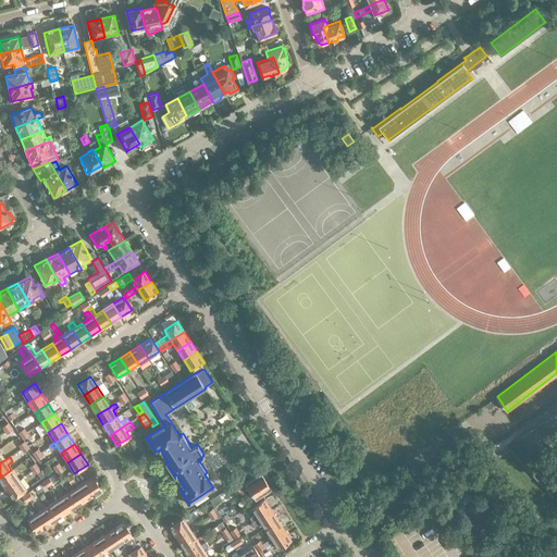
[(77,471),(84,481),(76,486),(77,487),(86,500),(102,491),(93,475),(86,466),(77,471)]
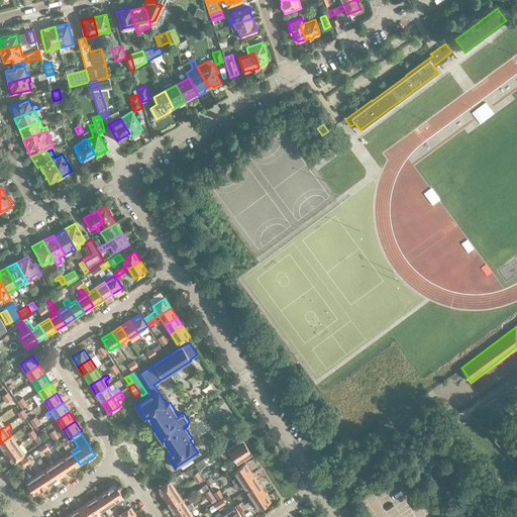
[(17,445),(10,436),(0,443),(0,446),(5,453),(17,445)]
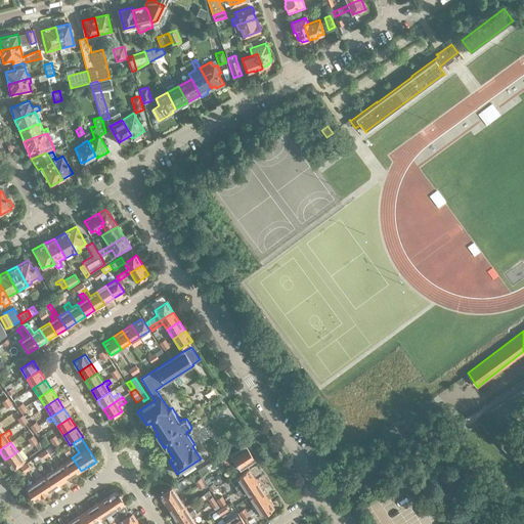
[(245,445),(230,454),(226,457),(231,465),(235,462),(234,462),(252,450),(249,444),(246,446),(245,445)]
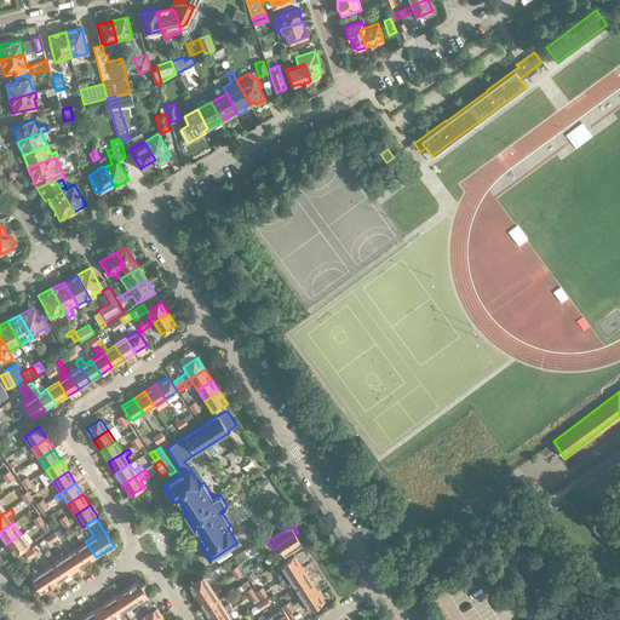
[(59,538),(65,534),(61,528),(55,532),(59,538)]
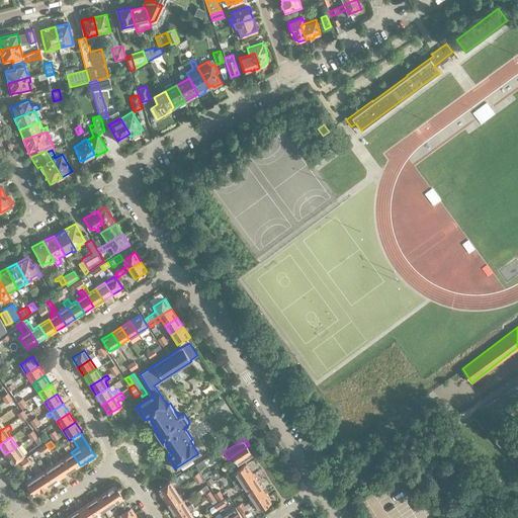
[(233,456),(233,457),(229,459),(232,465),(236,462),(237,463),(252,454),(251,452),(253,451),(249,445),(232,456),(233,456)]
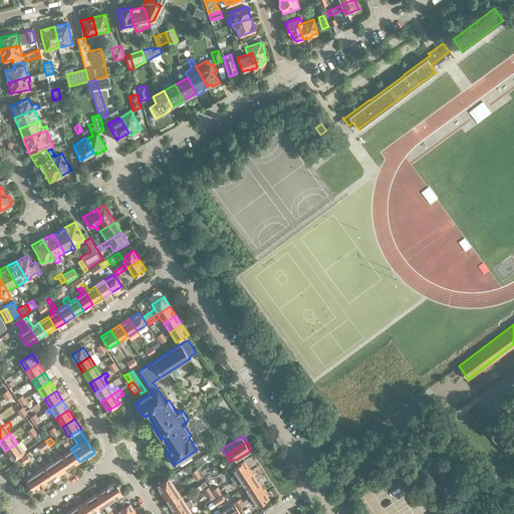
[(22,451),(17,443),(5,451),(12,461),(27,450),(26,448),(22,451)]
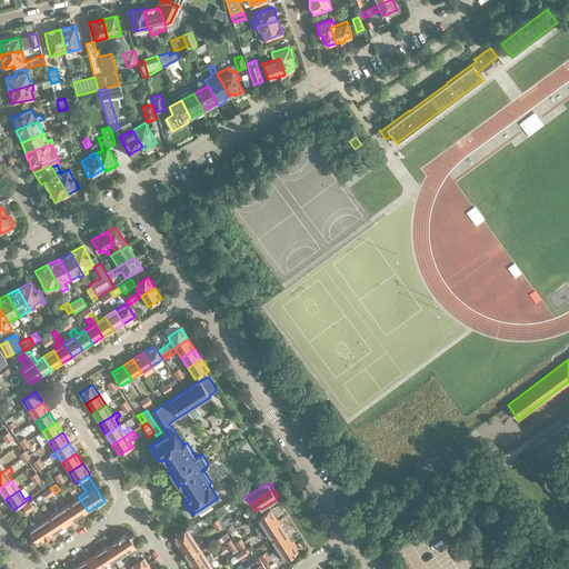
[(79,498),(69,505),(78,518),(88,511),(79,498)]
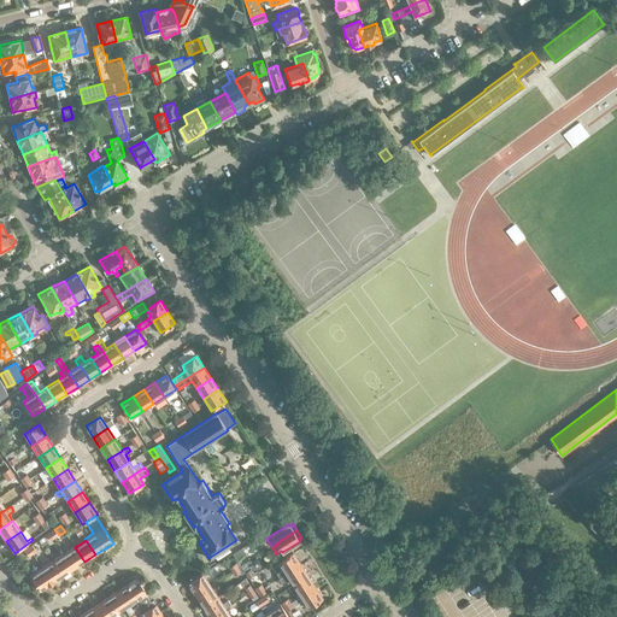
[(84,562),(75,547),(64,554),(74,569),(84,562)]
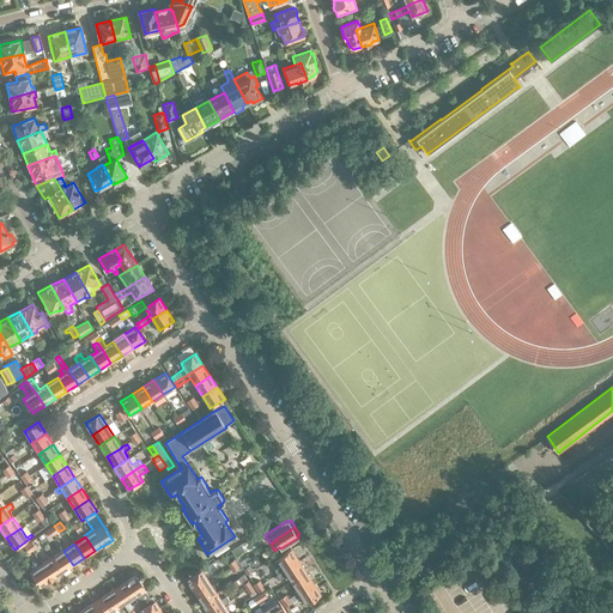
[(236,557),(244,551),(241,544),(231,550),(236,557)]
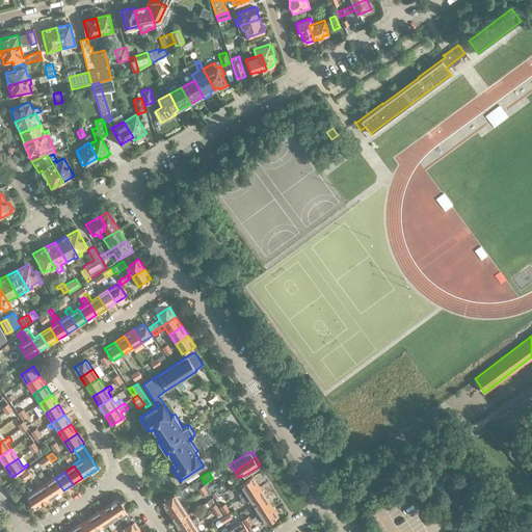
[(241,499),(247,496),(260,487),(253,477),(240,485),(244,490),(238,495),(241,499)]
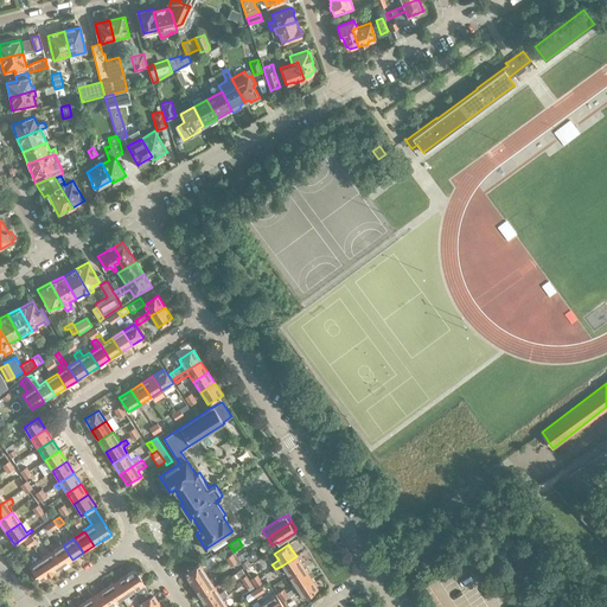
[(72,560),(63,545),(52,553),(62,567),(72,560)]
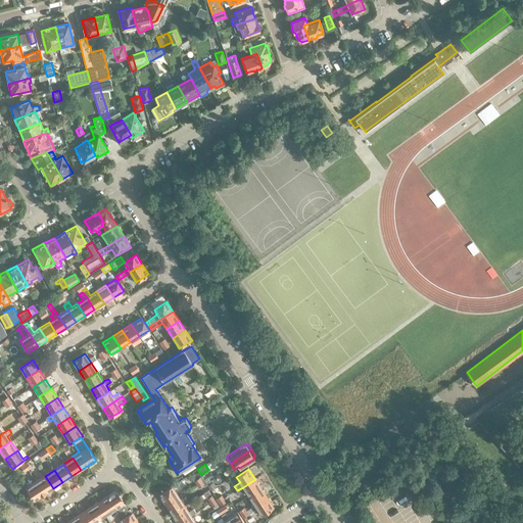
[(214,475),(212,479),(214,482),(219,483),(222,481),(223,477),(221,474),(217,472),(214,475)]
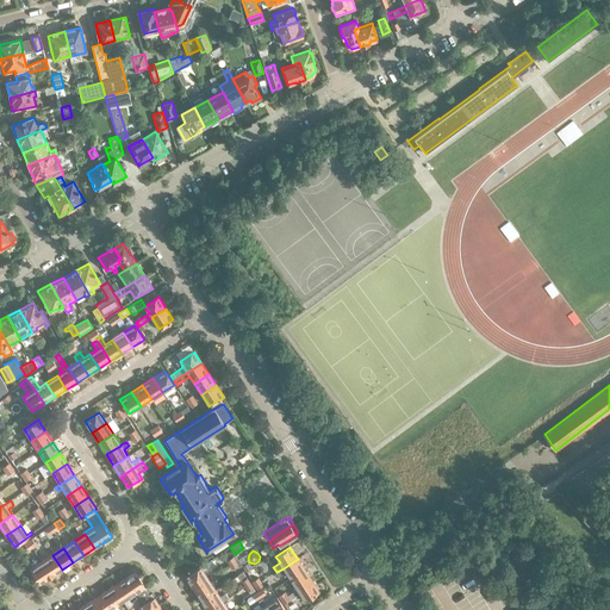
[(53,555),(42,562),(41,562),(50,577),(62,570),(53,555)]
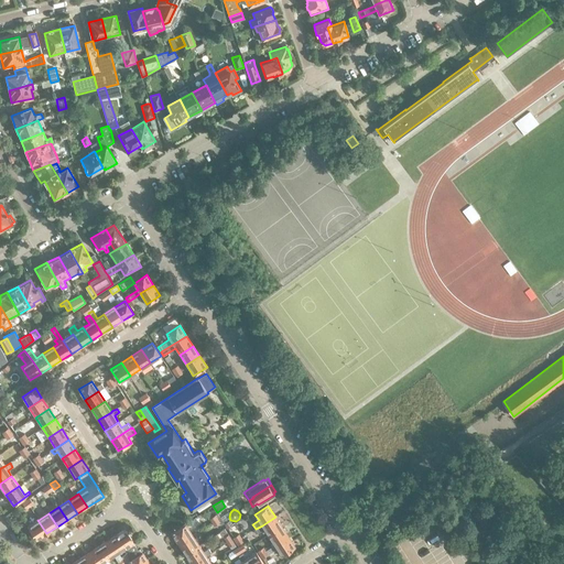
[(36,540),(46,533),(38,520),(39,520),(36,516),(25,523),(28,527),(36,540)]
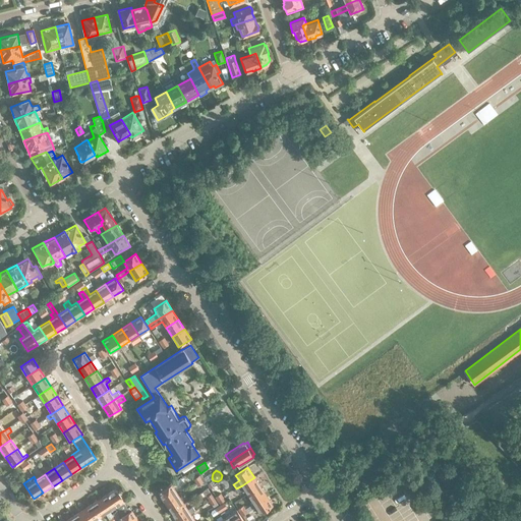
[(248,495),(261,486),(254,477),(242,485),(236,488),(238,491),(244,488),(248,495)]
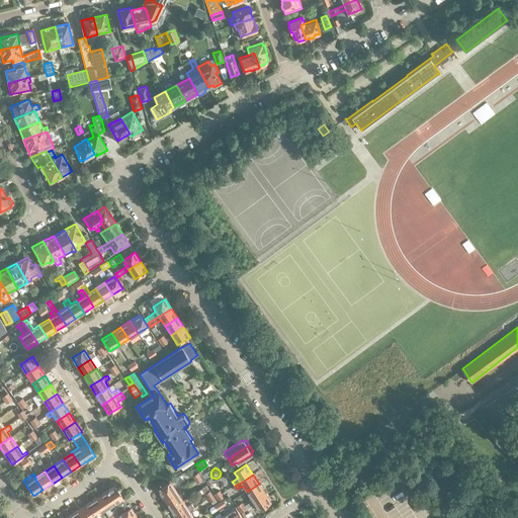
[(176,492),(173,487),(170,482),(158,490),(164,500),(176,492)]
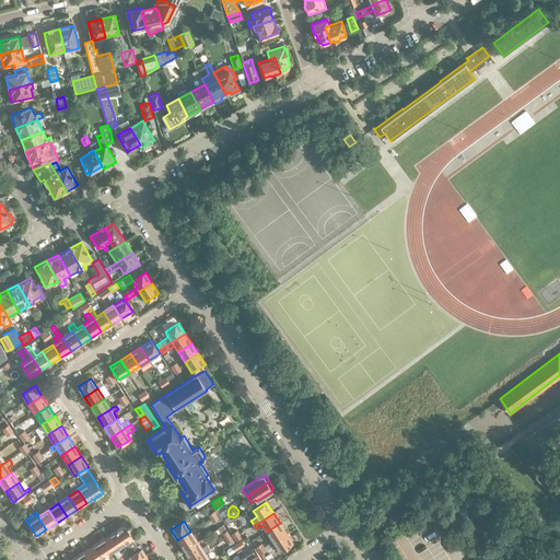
[(416,525),(421,533),(427,529),(422,522),(416,525)]
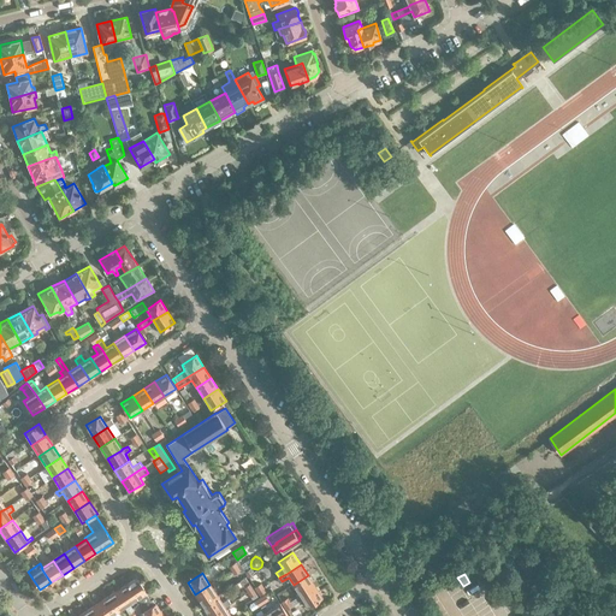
[(284,606),(315,586),(308,575),(294,585),(297,591),(290,596),(282,602),(284,606)]
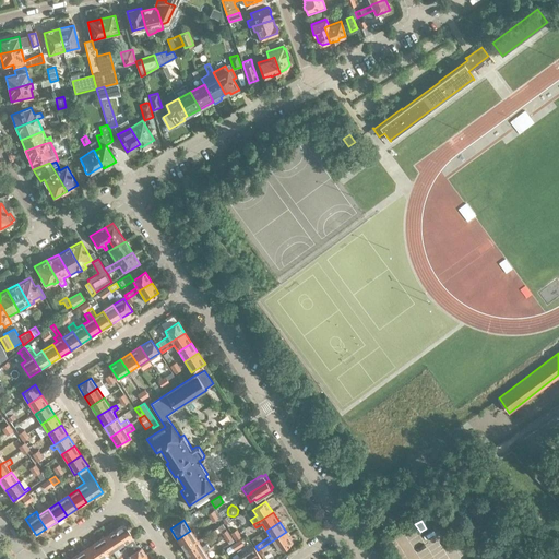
[(122,544),(130,556),(140,549),(132,538),(123,524),(108,534),(117,547),(122,544)]
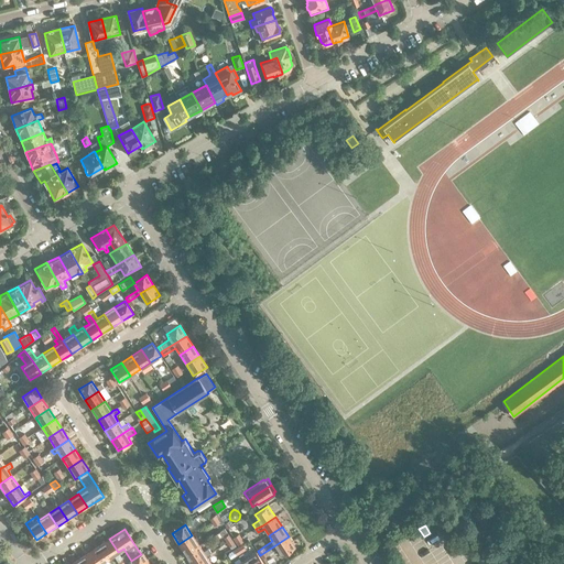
[(243,541),(239,533),(232,538),(238,546),(248,540),(247,539),(243,541)]
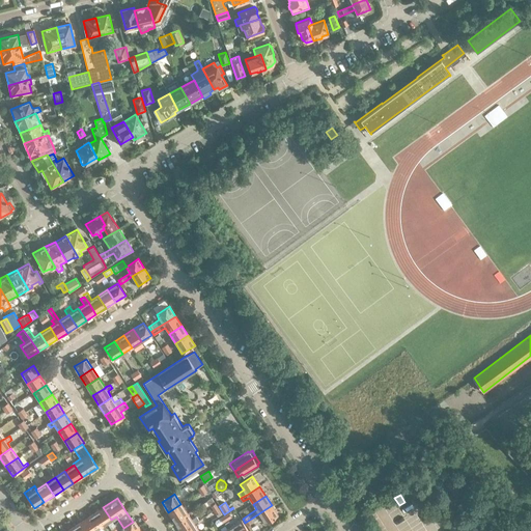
[(187,513),(180,504),(168,512),(174,522),(187,513)]
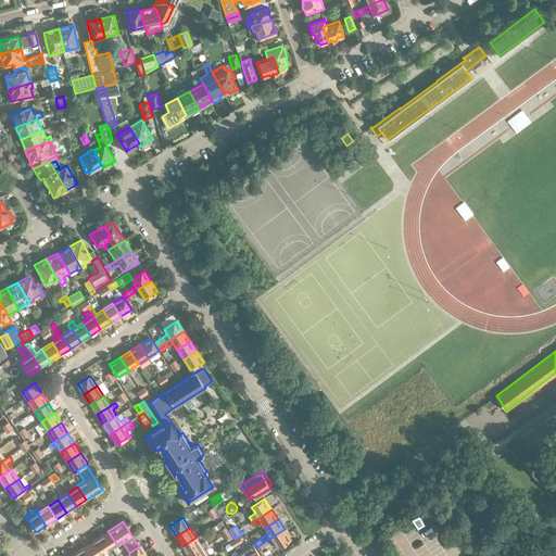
[(291,539),(285,529),(256,547),(258,551),(274,541),(278,547),(291,539)]
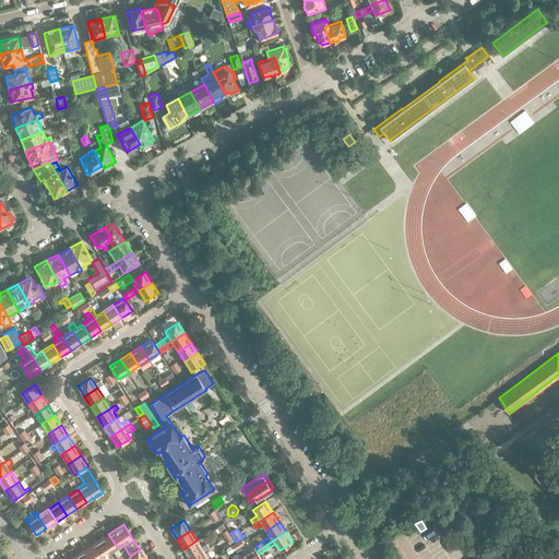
[(125,558),(117,547),(108,534),(98,540),(107,555),(113,550),(117,557),(118,558),(125,558)]
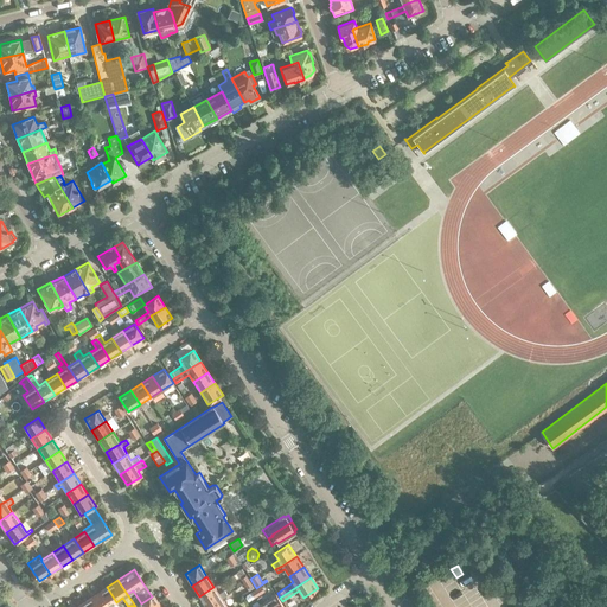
[(249,580),(243,583),(247,588),(248,588),(249,590),(254,587),(253,585),(249,580)]
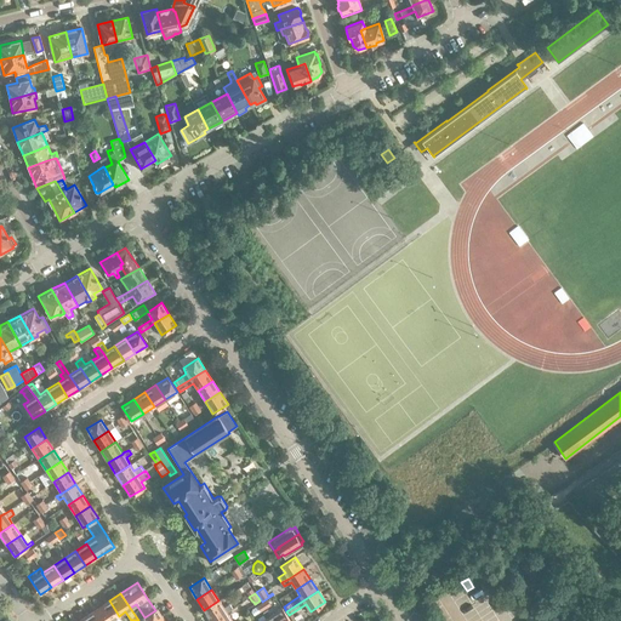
[(113,620),(119,616),(109,600),(98,609),(106,620),(113,620)]
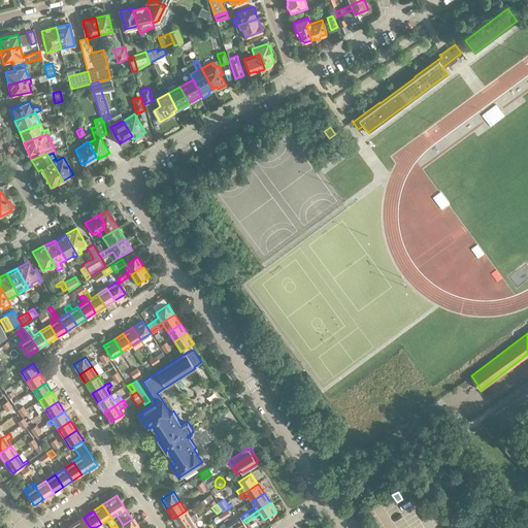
[(178,527),(192,520),(186,510),(173,519),(178,527)]
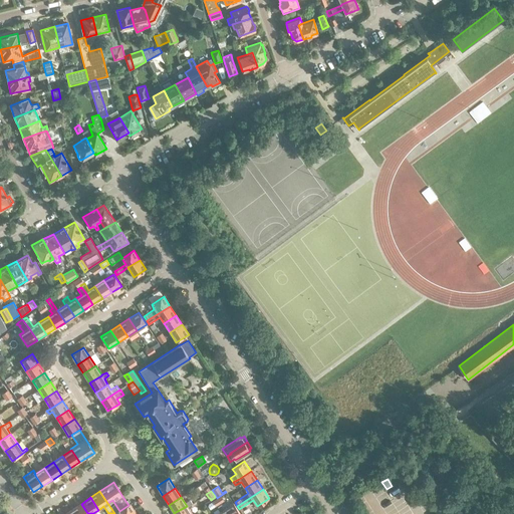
[(87,513),(81,504),(71,510),(74,513),(87,513)]
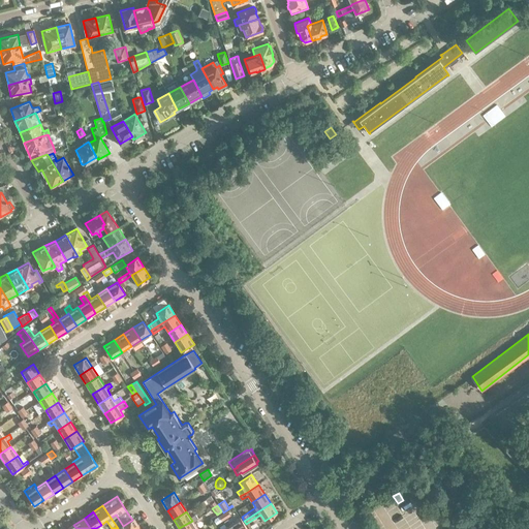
[(138,528),(139,528),(133,519),(132,520),(123,526),(121,527),(122,528),(138,528)]
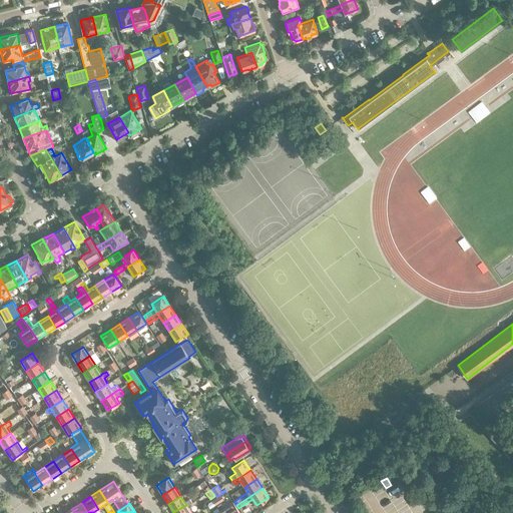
[(239,512),(233,503),(223,509),(226,512),(239,512)]
